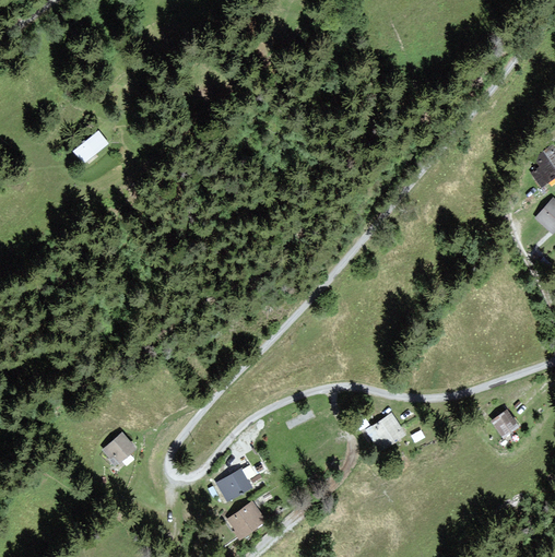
[(108,142),(98,130),(72,152),(82,164),(108,142)]
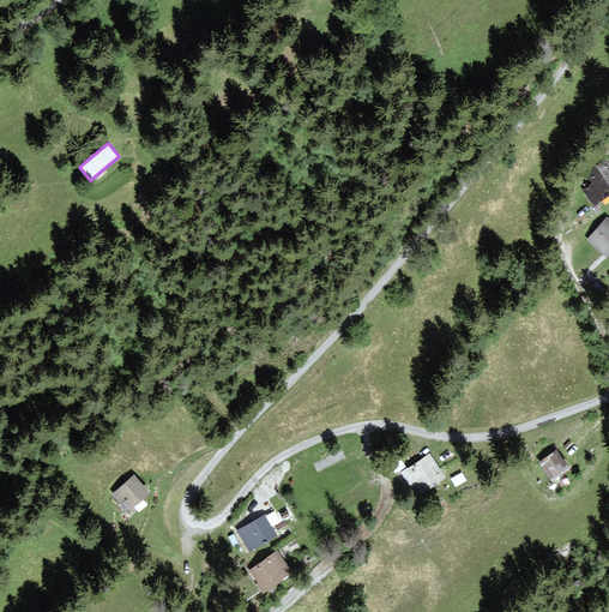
[(608,162),(607,161),(588,174),(595,185),(585,191),(594,204),(608,192),(608,162)]
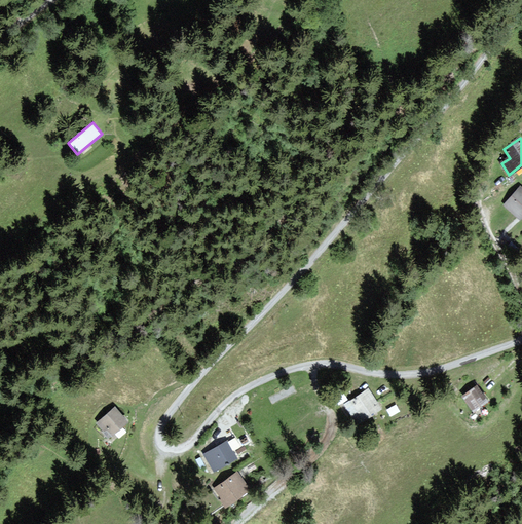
[(521,186),(505,206),(520,219),(521,217),(521,186)]
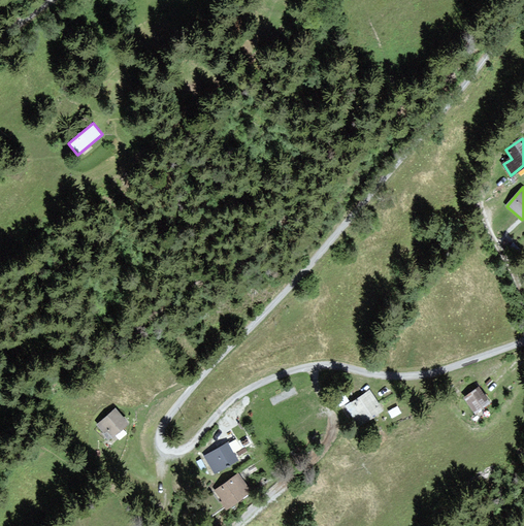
[(489,401),(479,386),(462,398),(472,413),(489,401)]
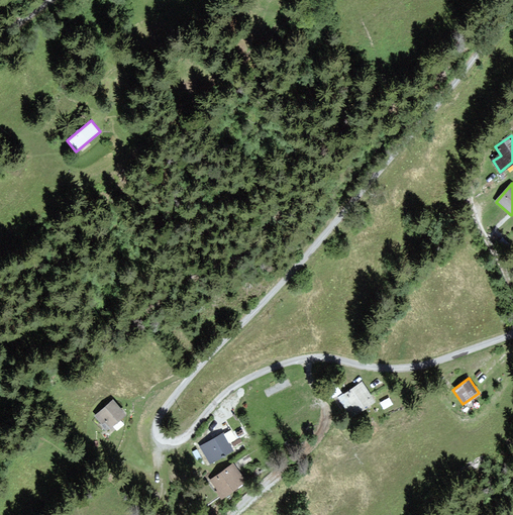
[(375,401),(363,382),(338,397),(350,416),(375,401)]
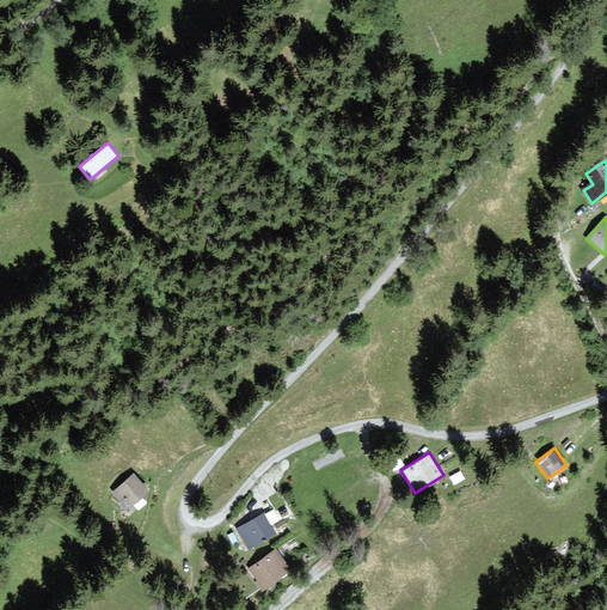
[(148,489),(133,473),(111,493),(127,510),(148,489)]
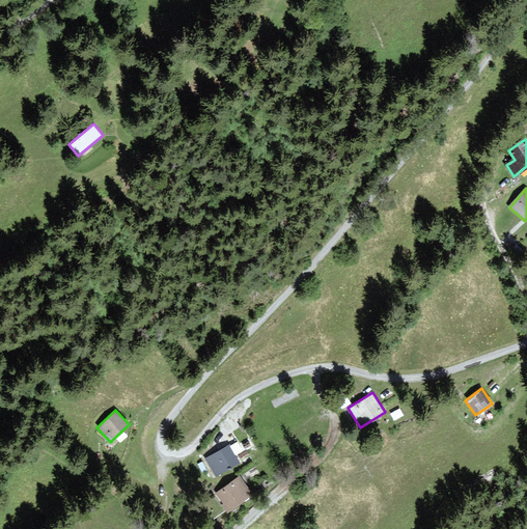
[(239,464),(229,446),(204,460),(215,477),(239,464)]
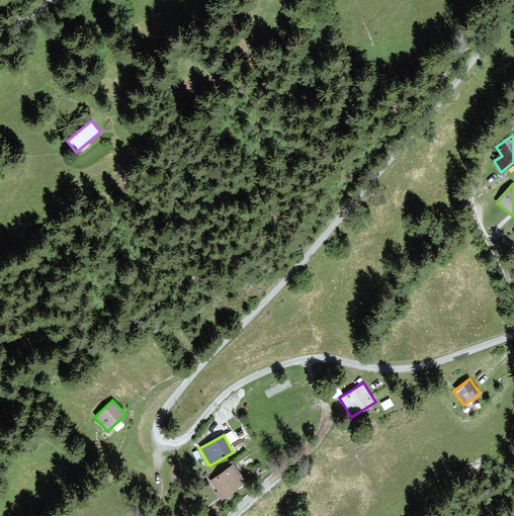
[(247,480),(235,462),(210,480),(222,497),(247,480)]
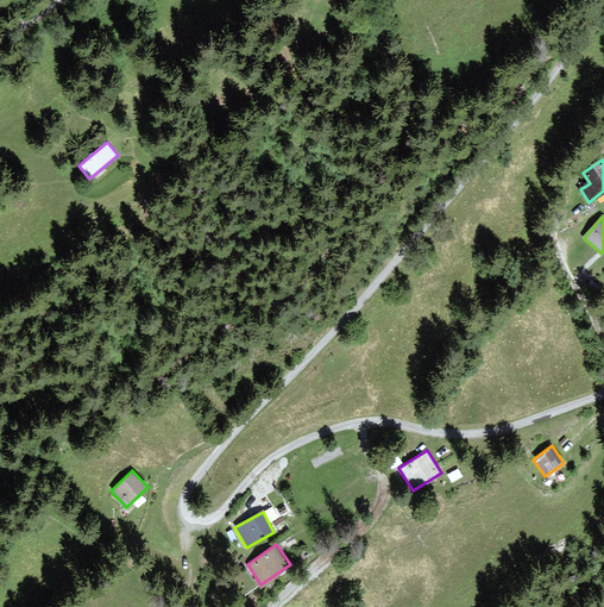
All buildings are outlined.
